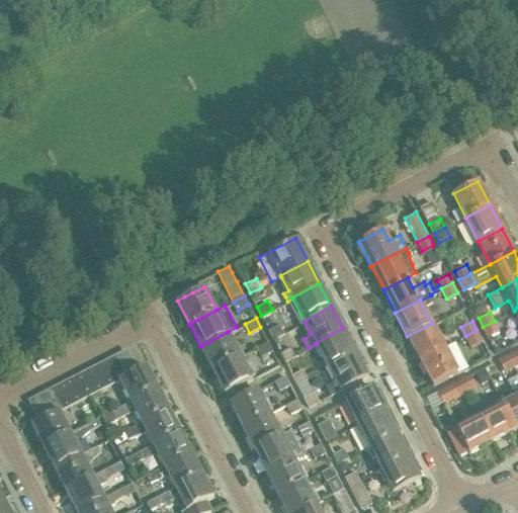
[(488,336),(500,330),(495,321),(483,327),(488,336)]
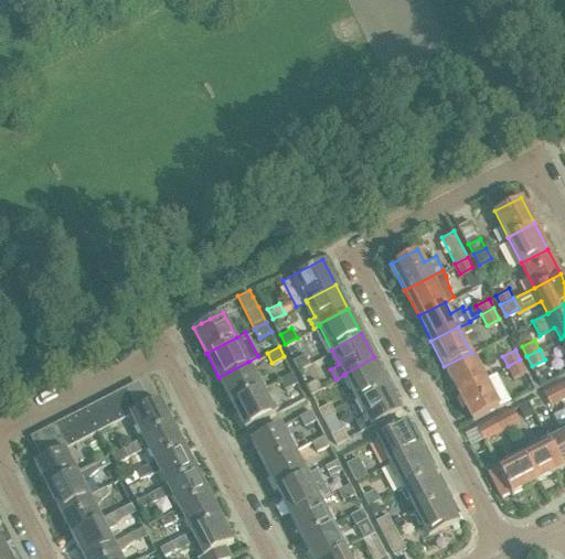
[(298,368),(310,362),(305,352),(292,358),(298,368)]
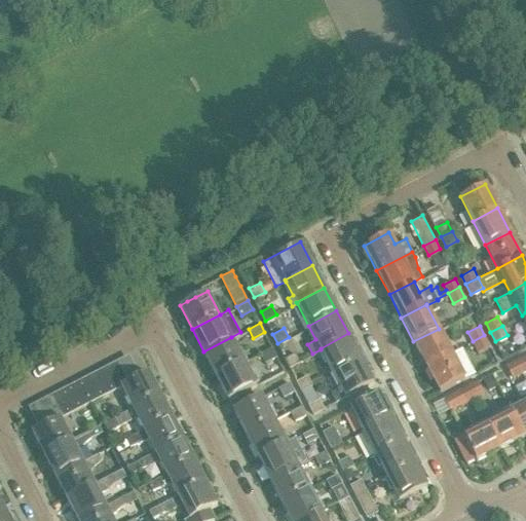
[(425,365),(450,352),(439,329),(413,341),(425,365)]
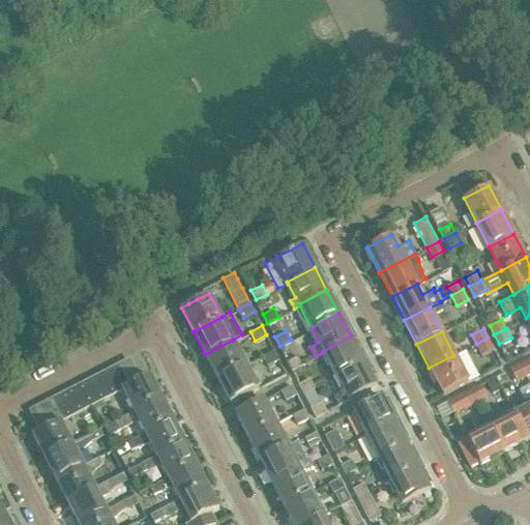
[(334,373),(362,358),(351,336),(323,351),(323,352),(334,373)]
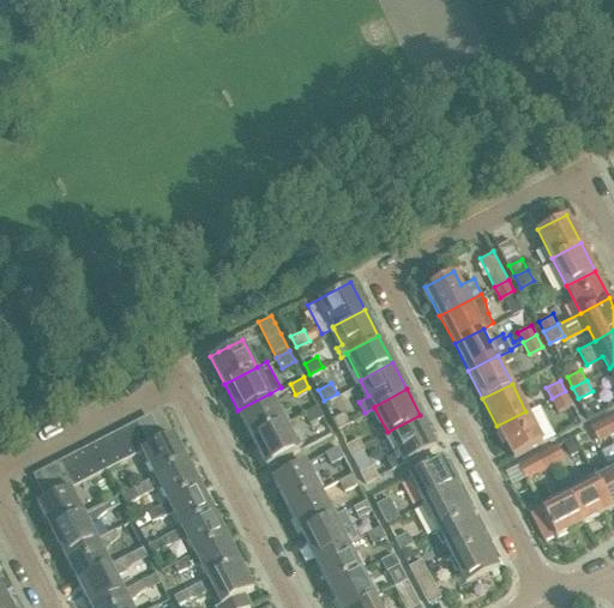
[(558,409),(571,402),(565,391),(552,398),(558,409)]
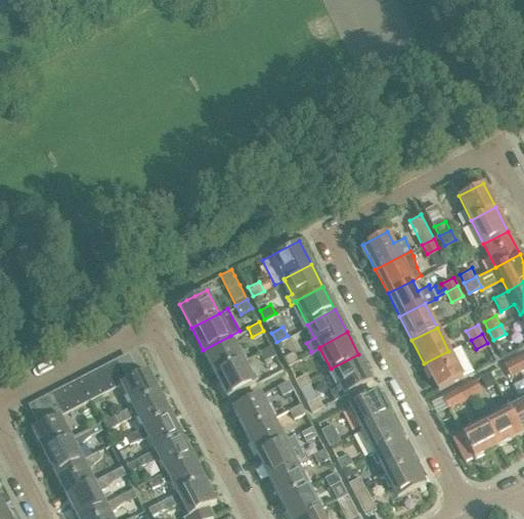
[(215,373),(243,358),(230,336),(203,350),(215,373)]
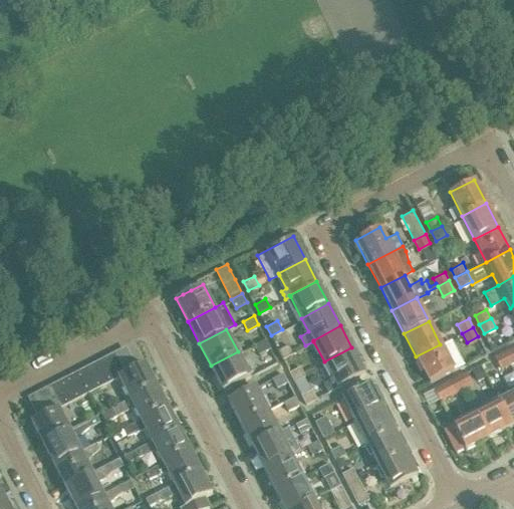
[(259,352),(270,347),(265,337),(254,343),(259,352)]
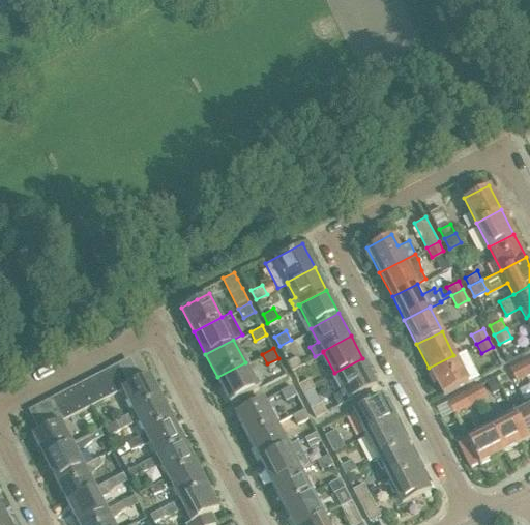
[(453,355),(429,368),(441,391),(477,373),(465,349),(453,355)]
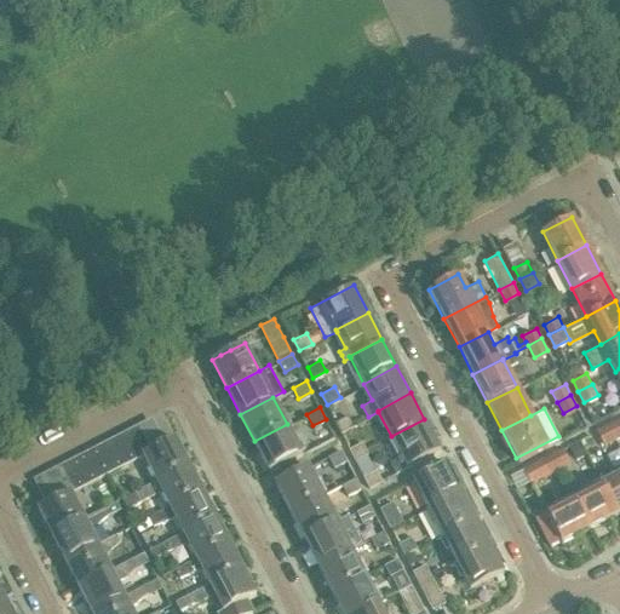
[(340,431),(354,424),(348,413),(336,420),(340,431)]
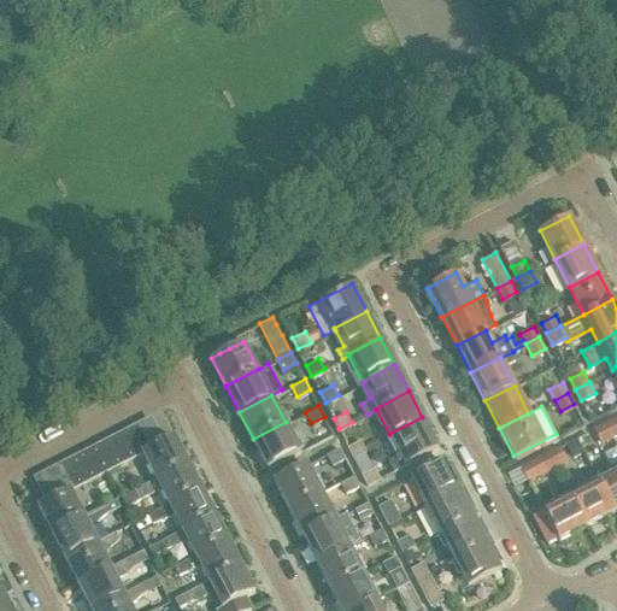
[(611,435),(616,432),(616,417),(616,416),(604,422),(611,435)]
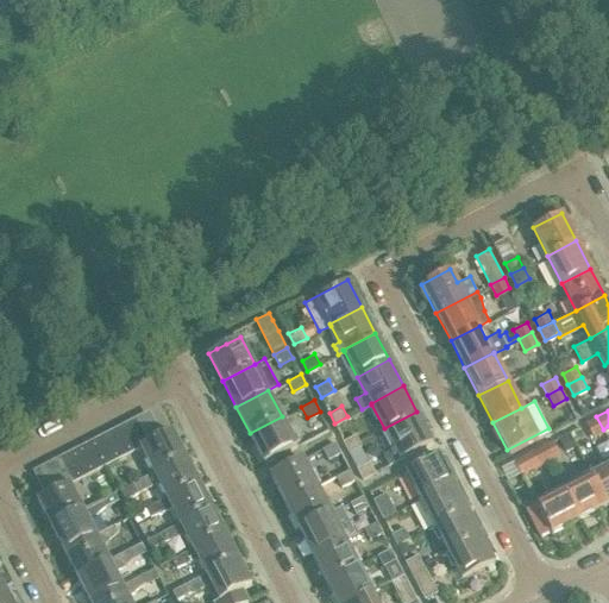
[(416,412),(384,428),(393,446),(383,451),(388,462),(431,440),(416,412)]
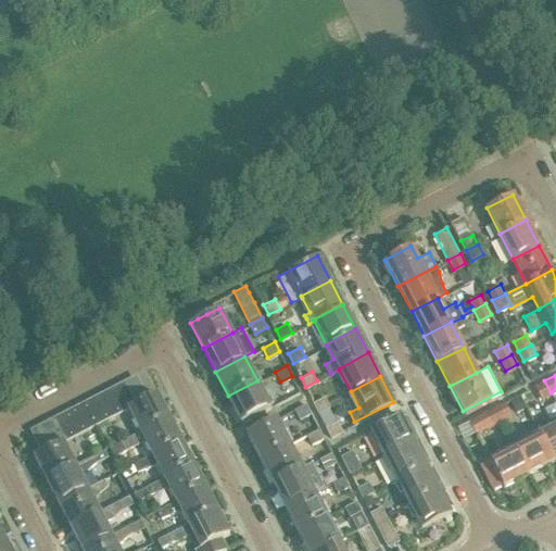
[(123,379),(112,385),(125,408),(126,407),(138,430),(167,415),(155,391),(148,396),(135,402),(123,379)]
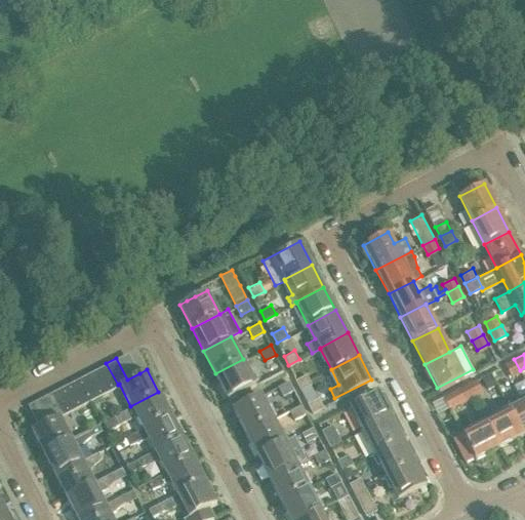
[(228,397),(255,383),(243,359),(215,373),(228,397)]
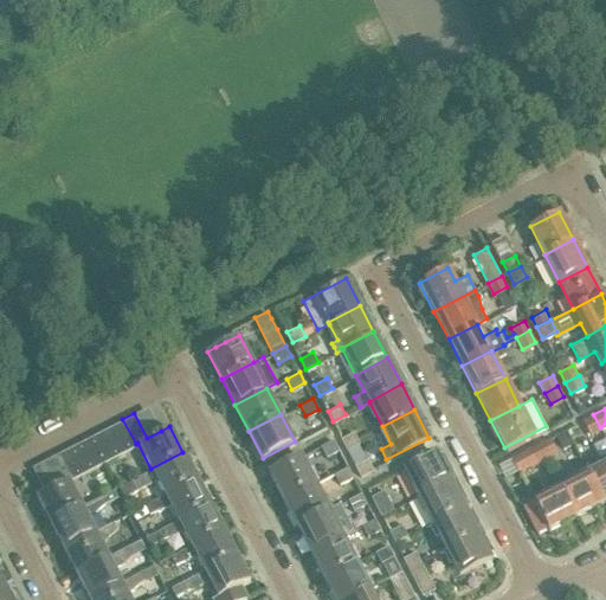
[(593,414),(582,419),(590,433),(600,427),(593,414)]
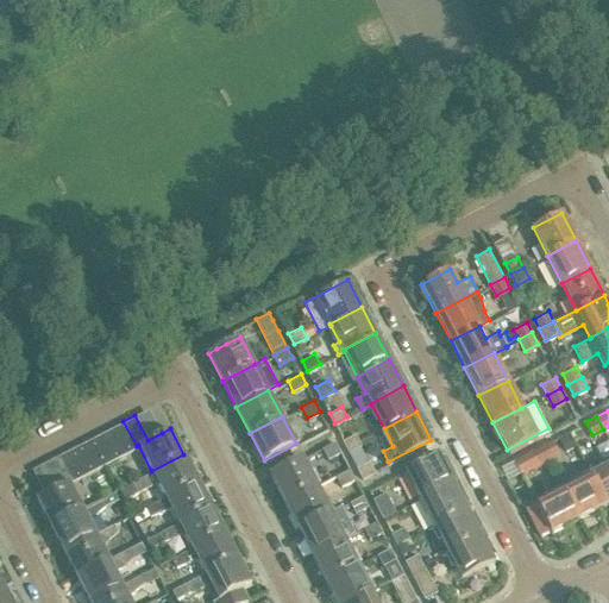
[(123,421),(111,427),(124,452),(137,446),(123,421)]
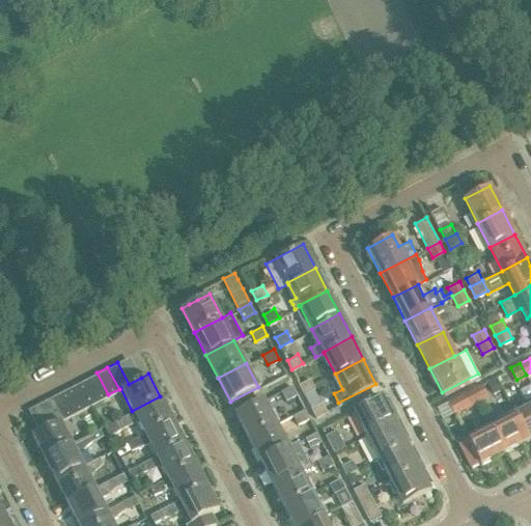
[(96,372),(86,378),(96,400),(108,394),(96,372)]
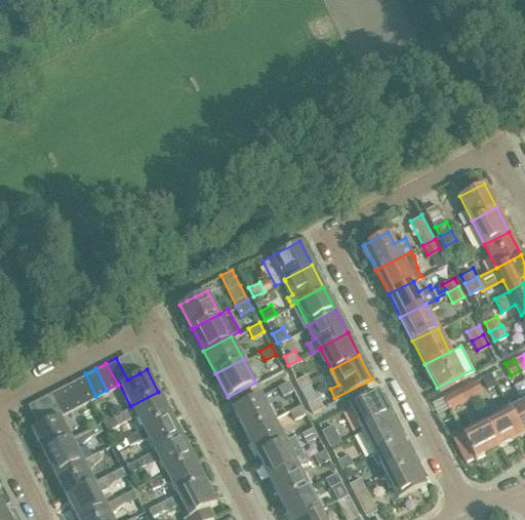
[(300,388),(312,382),(307,372),(295,378),(300,388)]
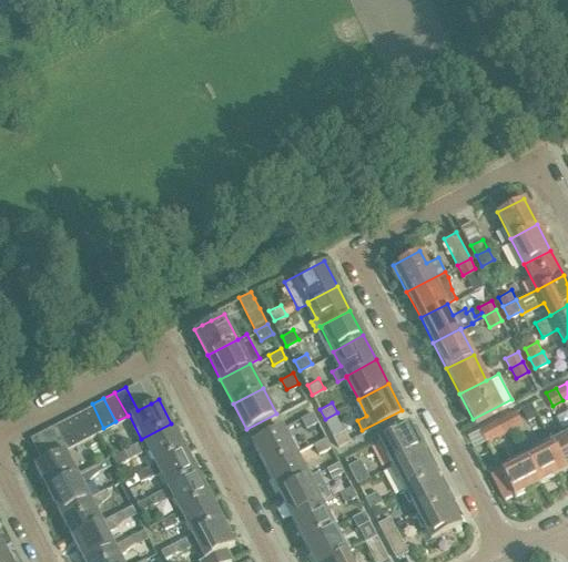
[(92,433),(103,428),(92,404),(80,410),(92,433)]
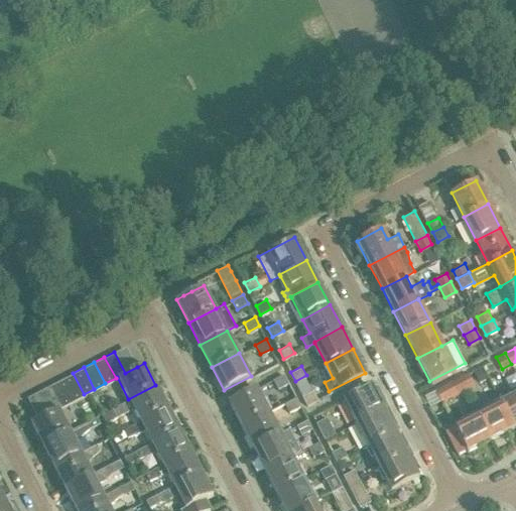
[(469,372),(459,377),(465,388),(475,383),(469,372)]
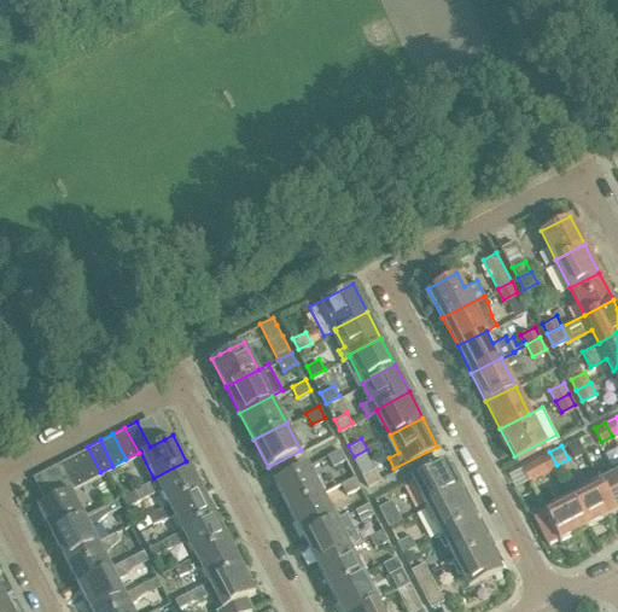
[(87,478),(100,472),(87,447),(75,453),(87,478)]
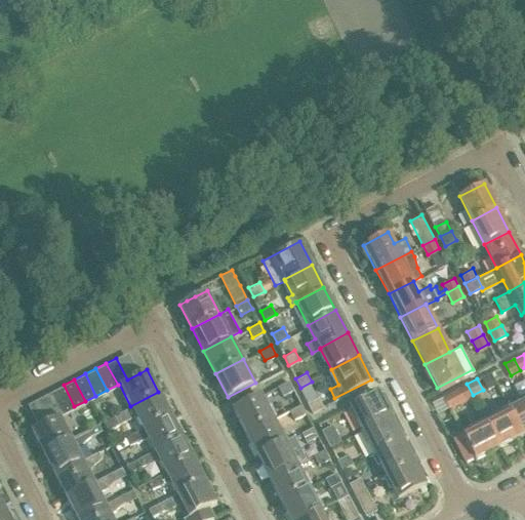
[(289,380),(278,385),(282,394),(293,389),(289,380)]
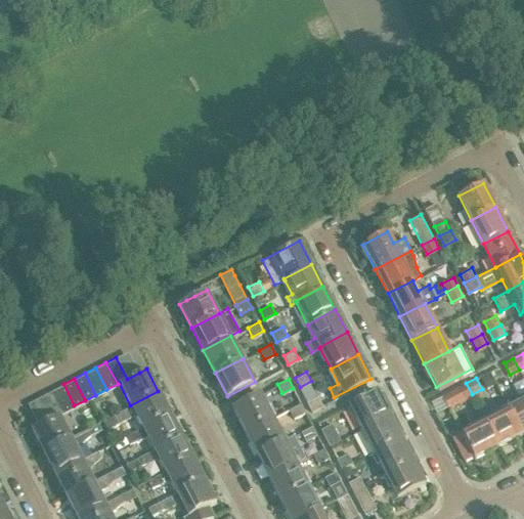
[(466,383),(442,395),(448,406),(472,394),(466,383)]
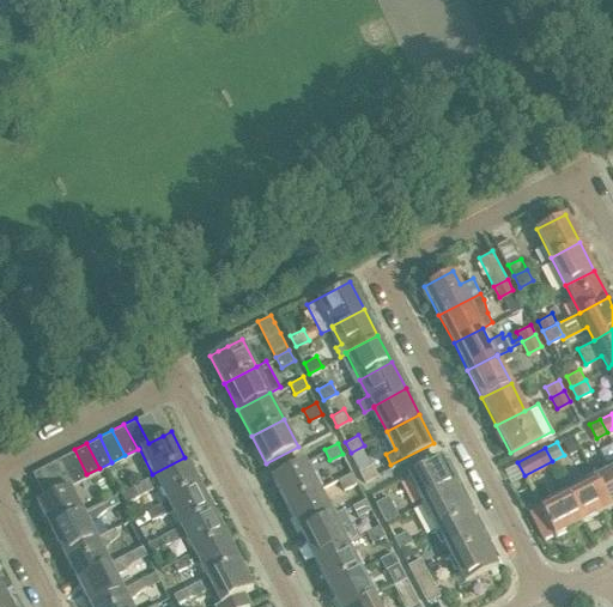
[(73,481),(86,474),(74,449),(61,456),(73,481)]
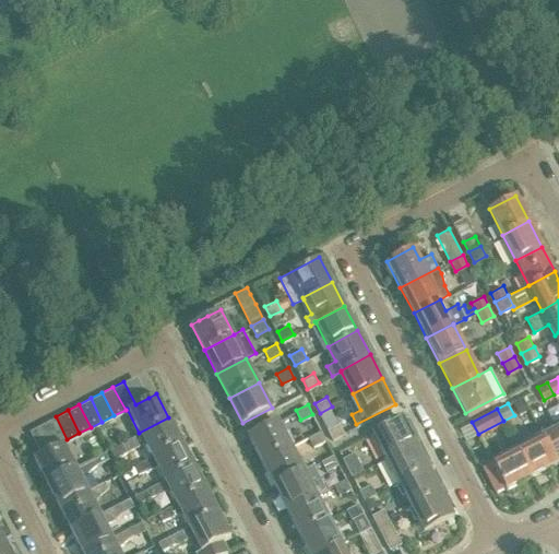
[(385,456),(414,440),(401,415),(372,431),(385,456)]
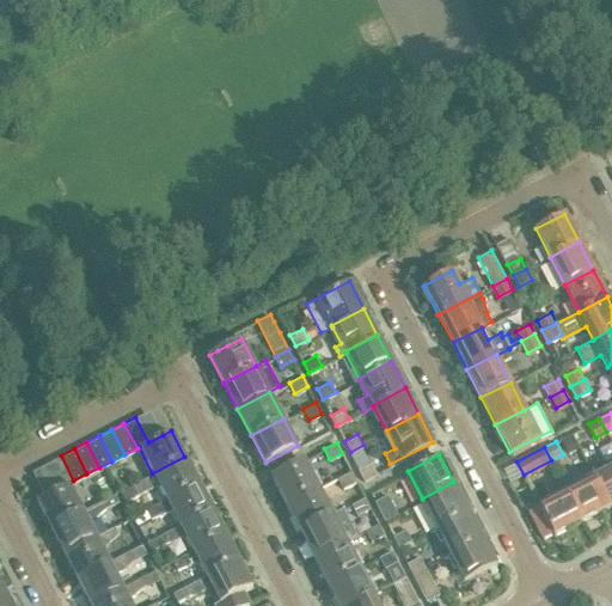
[(73,481),(61,455),(47,463),(60,488),(69,483),(73,481)]
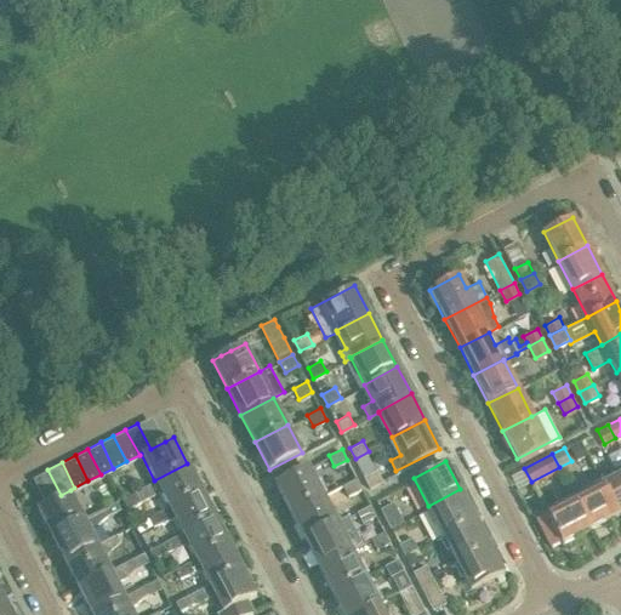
[(201,489),(187,463),(154,480),(123,496),(129,507),(160,490),(167,506),(201,489)]
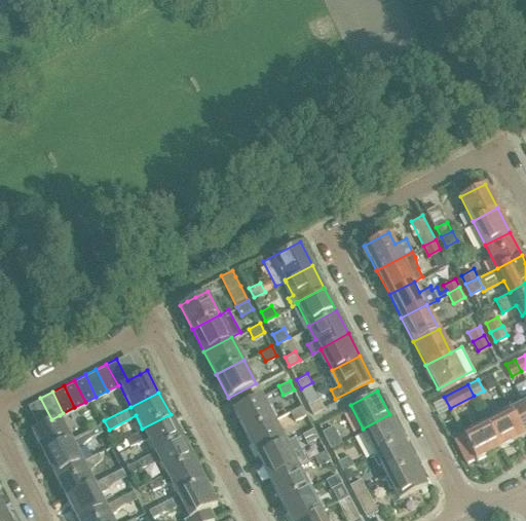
[(261,394),(233,409),(246,433),(273,417),(261,394)]
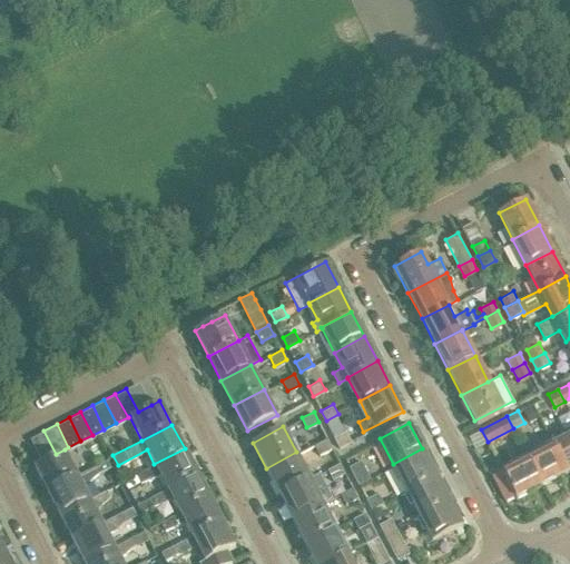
[(340,446),(351,439),(346,429),(334,436),(340,446)]
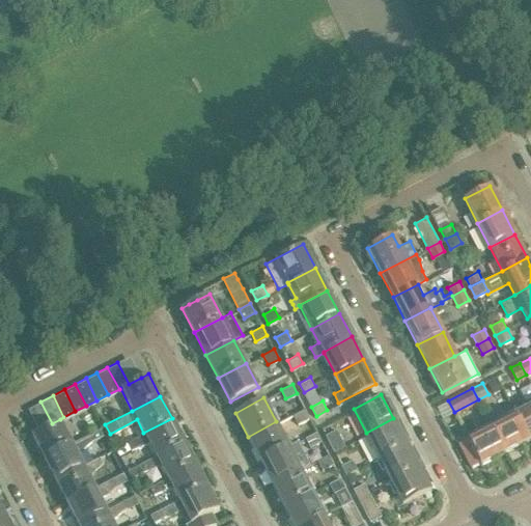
[(40,402),(28,408),(39,430),(32,433),(44,457),(72,442),(72,441),(60,419),(52,423),(40,402)]
